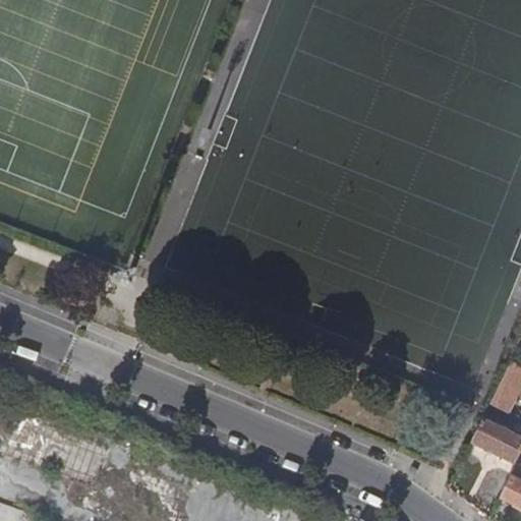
[(129,276),(121,277),(122,287),(131,284),(129,276)]
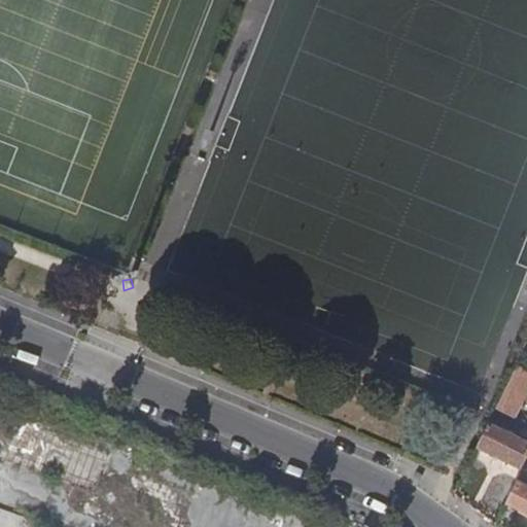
[(517,365),(496,410),(512,418),(526,385),(526,371),(523,369),(517,365)]
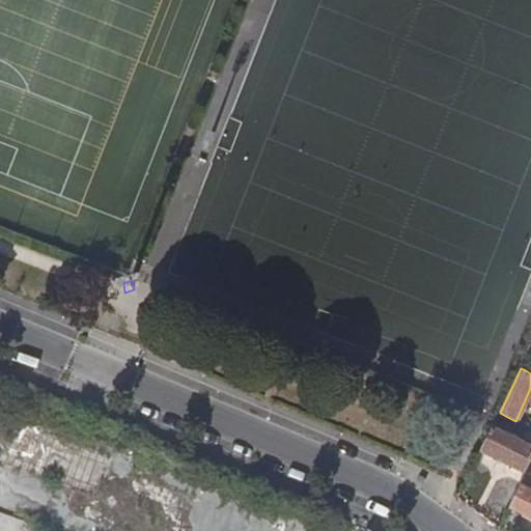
[(493,426),(482,451),(526,472),(530,460),(530,459),(530,428),(524,425),(518,438),(493,426)]
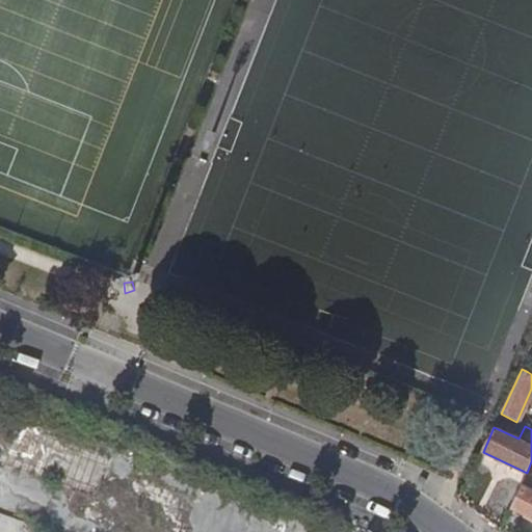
[(522,484),(522,485),(531,490),(531,476),(527,473),(522,484)]
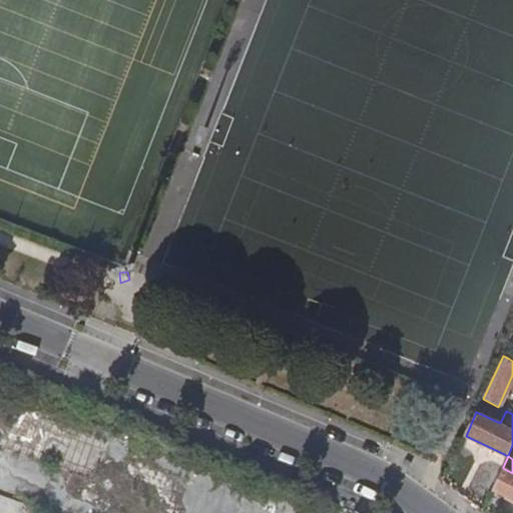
[(512,475),(503,471),(493,491),(512,500),(512,475)]
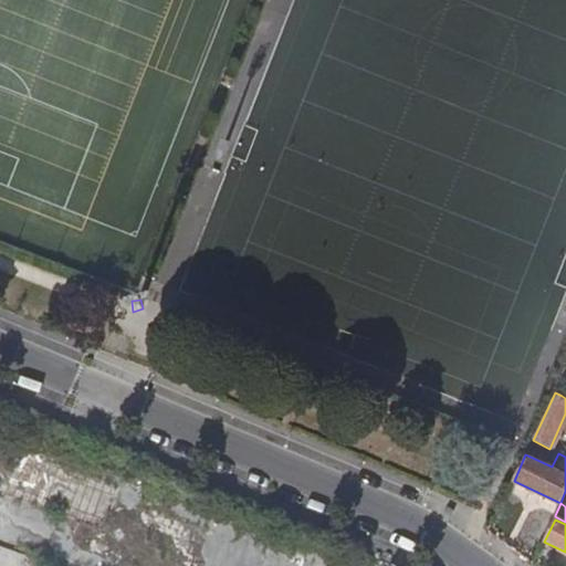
All buildings are outlined.
